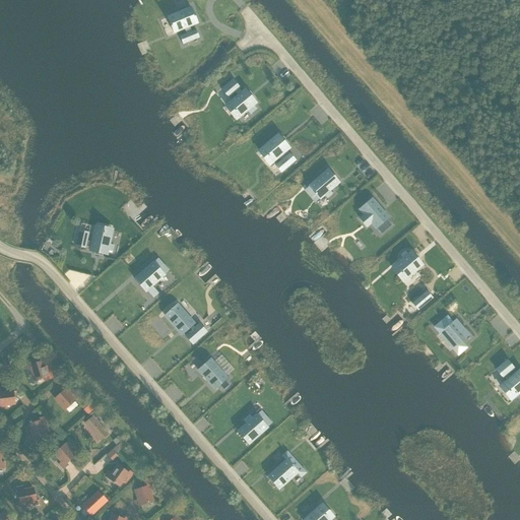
[(183,44),(199,38),(196,29),(191,31),(189,26),(197,22),(191,7),(168,17),(174,33),(185,27),(187,34),(180,37),(183,44)]
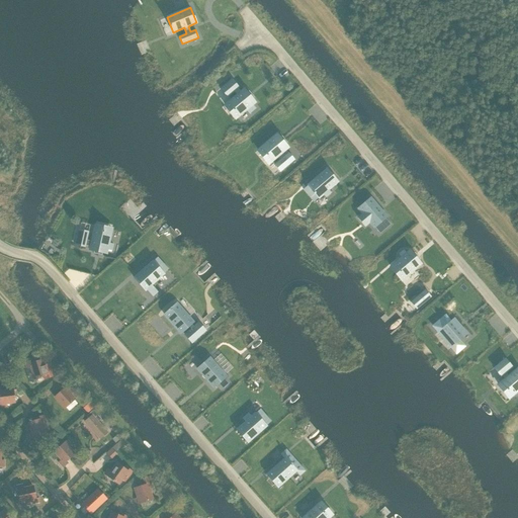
[(232,79),(221,88),(228,96),(234,91),(237,94),(225,105),(235,118),(239,115),(246,109),(249,113),(255,108),(252,104),(255,102),(244,89),(241,92),(238,88),(239,87),(232,79)]
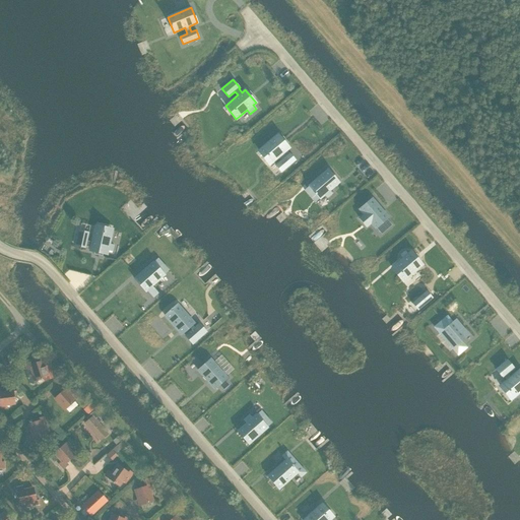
[(277,129),(241,160),(257,179),(294,147),(277,129)]
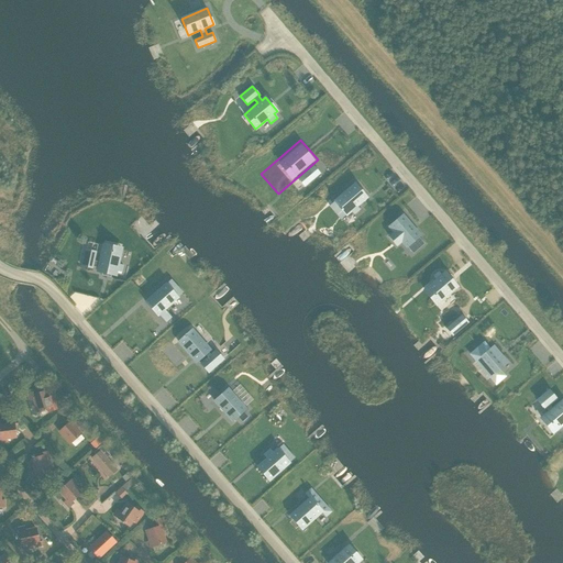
[(355,184),(335,200),(341,206),(340,207),(342,209),(342,208),(348,214),(352,210),(355,213),(361,209),(357,206),(367,197),(355,184)]
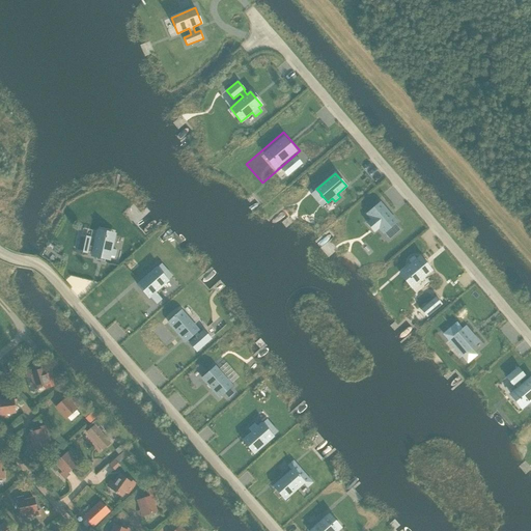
[(380,202),(366,214),(384,233),(389,240),(400,230),(395,224),(396,222),(380,202)]
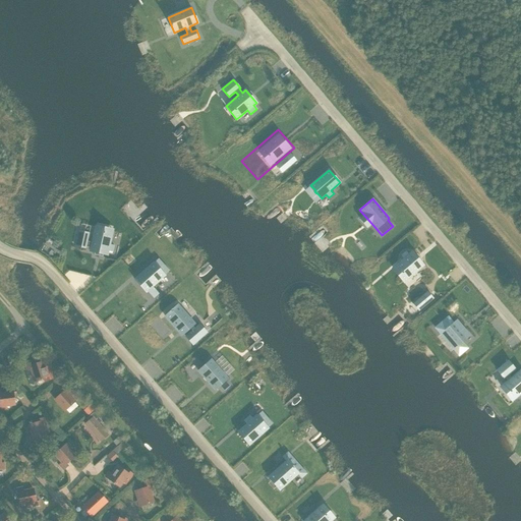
[(76,231),(73,245),(85,248),(87,244),(92,245),(90,251),(107,255),(108,250),(112,251),(114,245),(109,244),(112,234),(105,233),(105,232),(102,231),(102,232),(95,231),(93,240),(88,239),(89,234),(76,231)]
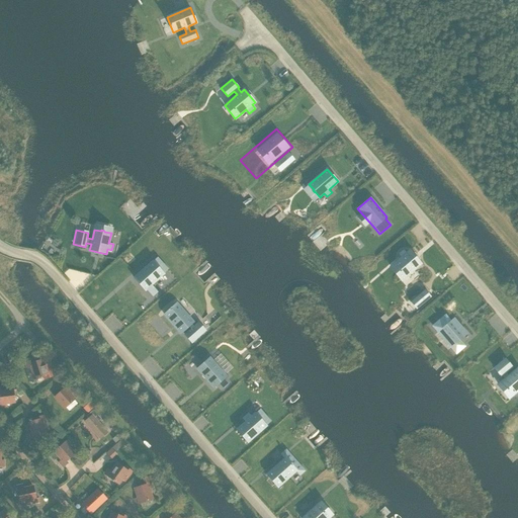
[(394,264),(391,267),(402,280),(405,277),(421,263),(410,250),(394,264)]
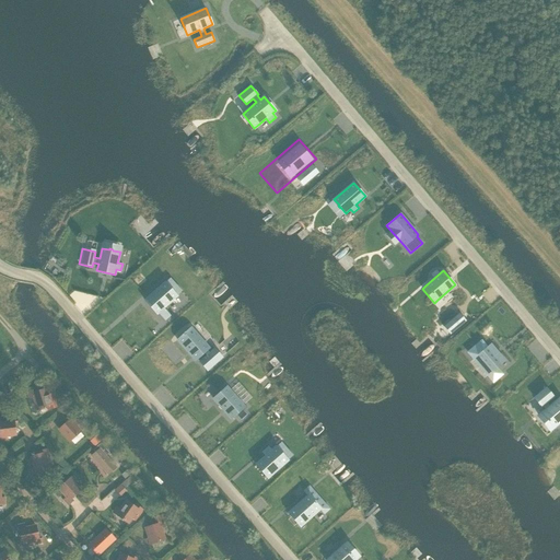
[(163,308),(177,295),(165,282),(144,301),(156,314),(159,313),(163,308)]
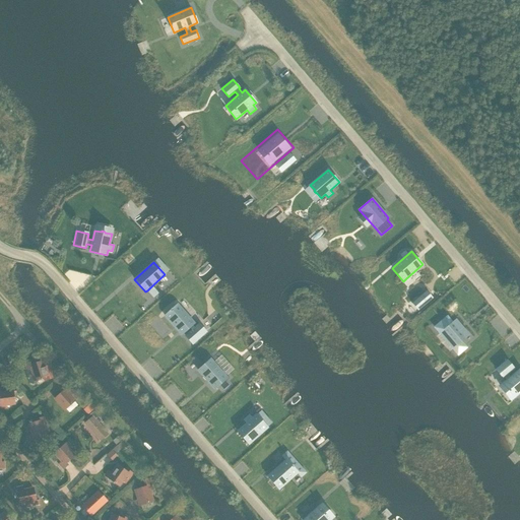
[(427,290),(411,304),(417,311),(433,298),(427,290)]
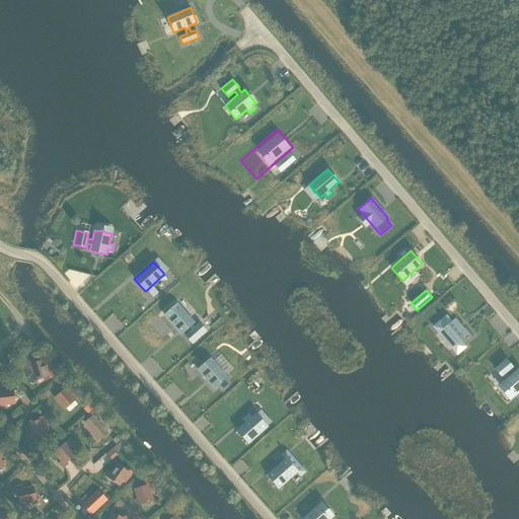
[(194,322),(176,303),(171,308),(170,307),(168,309),(169,310),(164,314),(181,335),(190,326),(192,329),(184,336),(192,343),(206,330),(199,323),(194,327),(192,324),(194,322)]
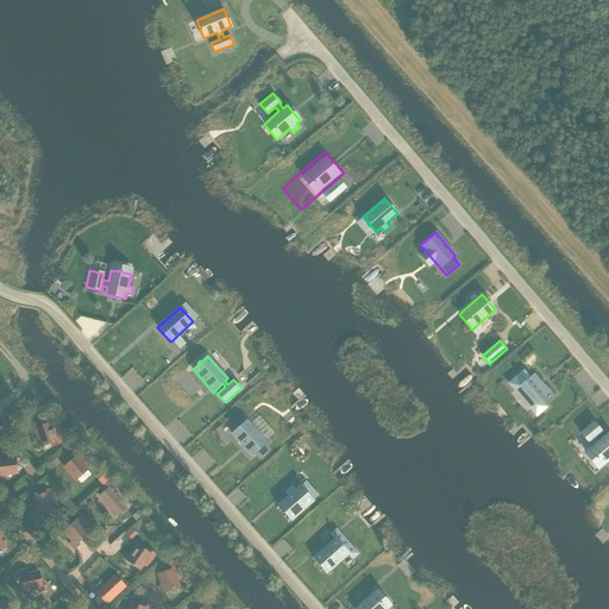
[(522,366),(508,380),(514,387),(518,384),(532,401),(528,403),(535,410),(545,402),(539,395),(547,388),(532,370),(526,375),(525,374),(526,371),(522,366)]
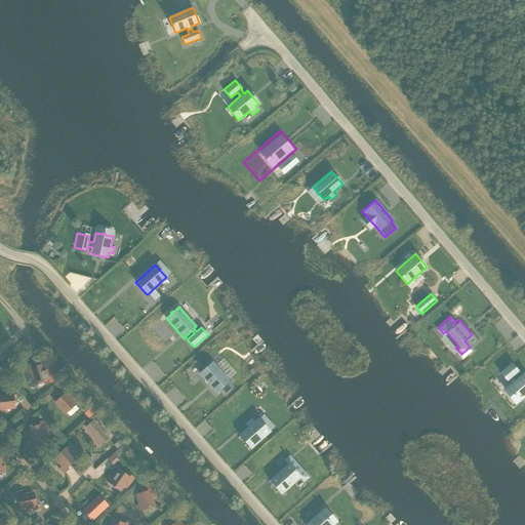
[(17,361),(10,365),(14,371),(22,367),(17,361)]
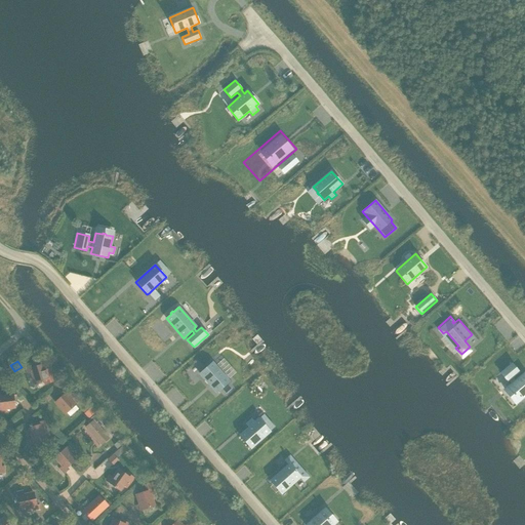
[(506,390),(516,403),(524,395),(524,373),(516,381),(512,377),(519,371),(512,363),(501,372),(509,380),(509,379),(512,384),(506,390)]
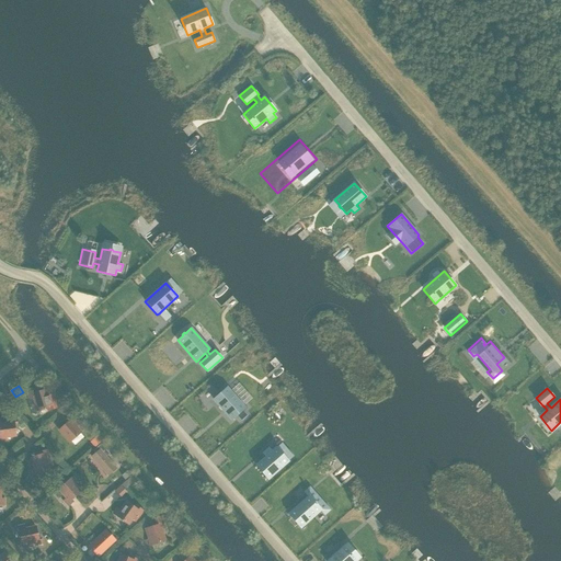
[(34,390),(29,392),(31,399),(34,398),(37,410),(50,407),(52,409),(60,407),(56,392),(48,396),(46,389),(34,393),(34,390)]
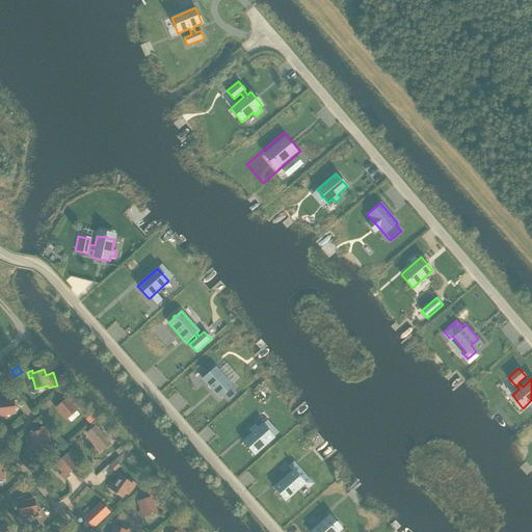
[(215,394),(223,402),(236,391),(218,371),(206,382),(210,387),(206,390),(212,397),(215,394)]
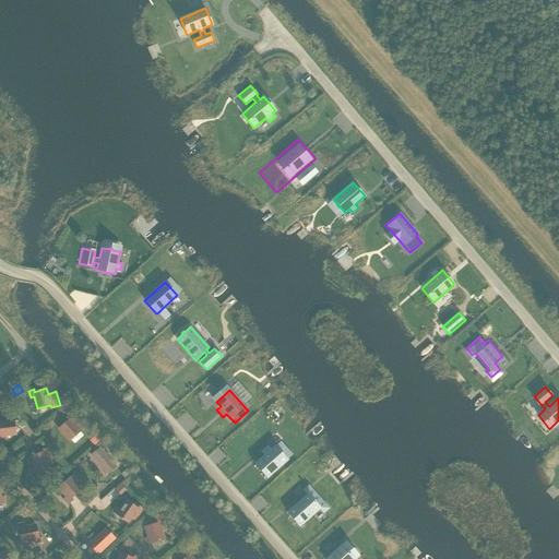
[(59,428),(70,440),(80,430),(72,421),(75,419),(71,414),(67,418),(68,420),(59,428)]
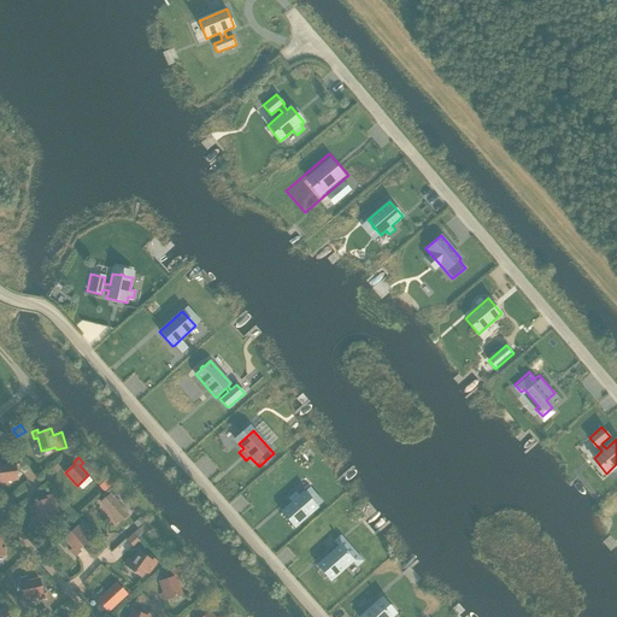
[(16,465),(18,465),(18,459),(10,460),(11,464),(0,465),(0,482),(0,486),(7,485),(6,481),(17,479),(16,465)]
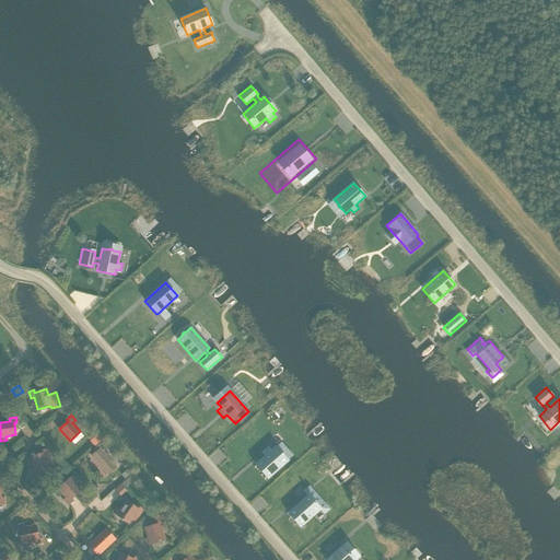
[(101,442),(106,435),(101,431),(95,436),(101,442)]
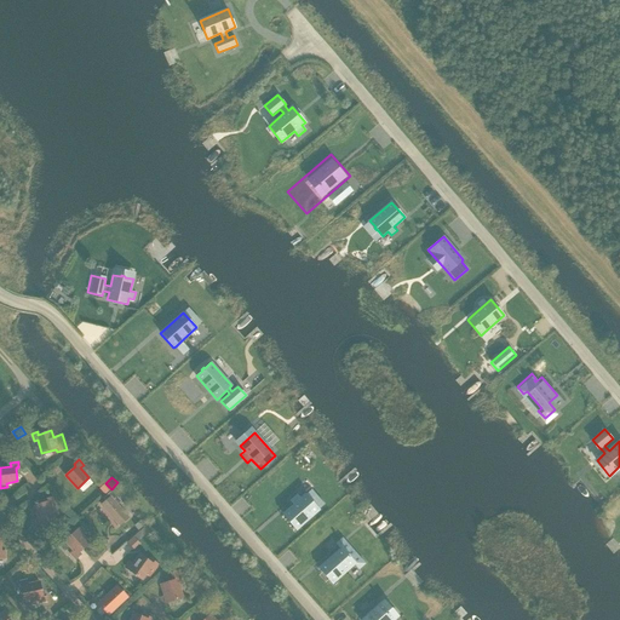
[(296,529),(319,509),(305,494),(300,499),(297,494),(290,500),(293,505),(282,515),(296,529)]
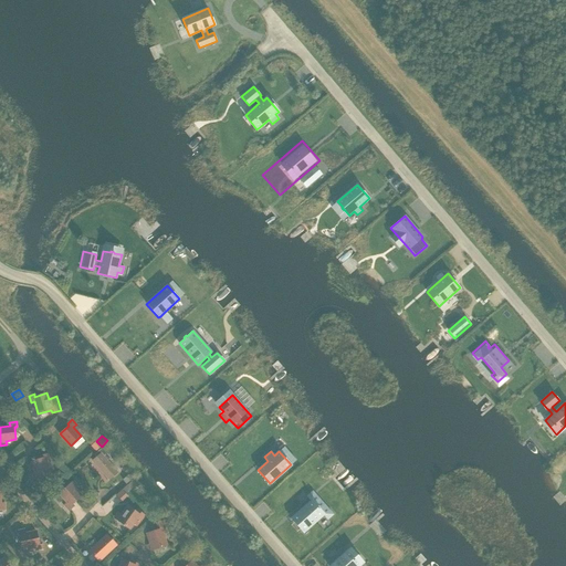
[(46,462),(50,460),(48,454),(42,456),(43,458),(31,462),(34,472),(31,473),(32,480),(50,474),(46,462)]
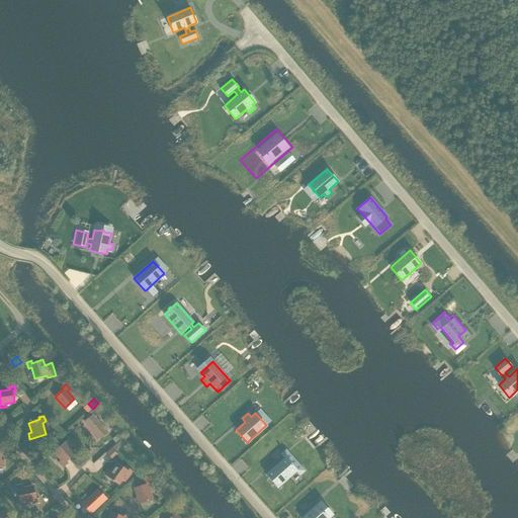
[(99,438),(106,431),(93,416),(85,423),(99,438)]
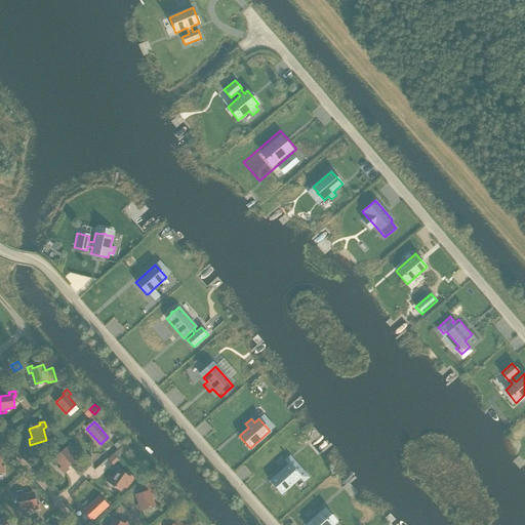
[(65,473),(68,470),(67,468),(75,459),(69,453),(72,450),(68,446),(55,457),(63,466),(59,468),(65,473)]
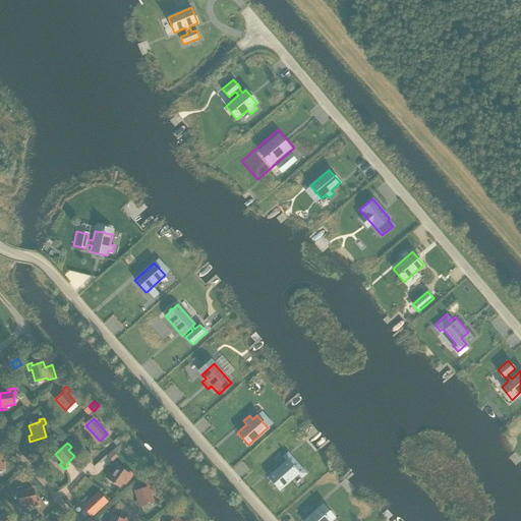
[(111,452),(116,457),(122,452),(118,447),(111,452)]
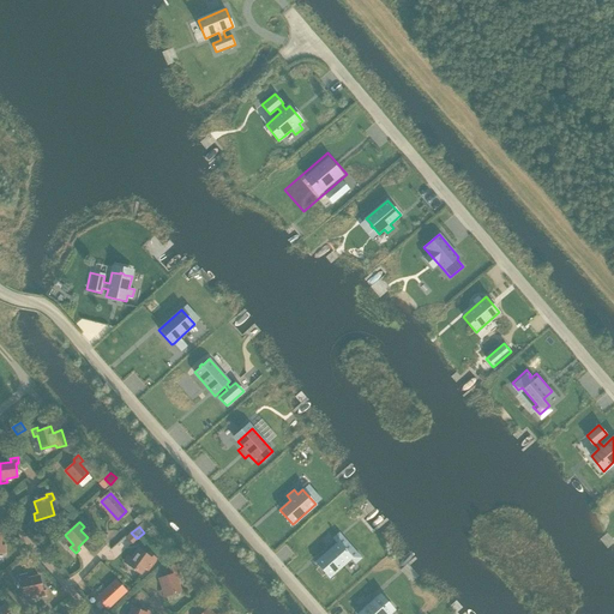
[(315,563),(329,577),(350,559),(351,558),(345,551),(347,551),(344,548),(344,549),(338,542),(337,543),(315,563)]
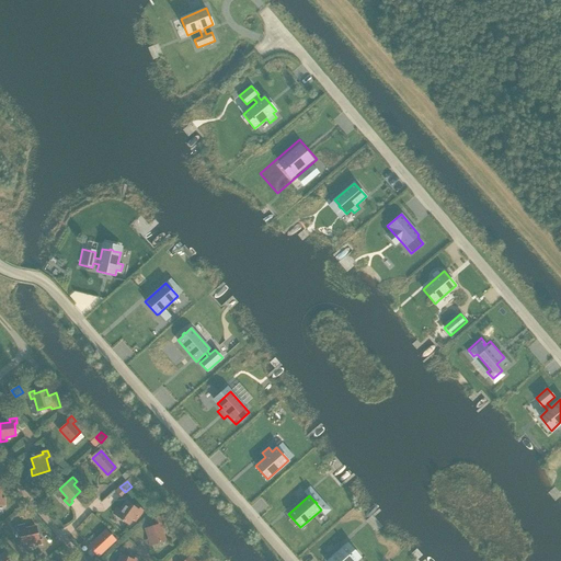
[(114,513),(128,524),(136,514),(139,516),(142,510),(138,507),(137,508),(127,502),(121,511),(117,508),(114,513)]
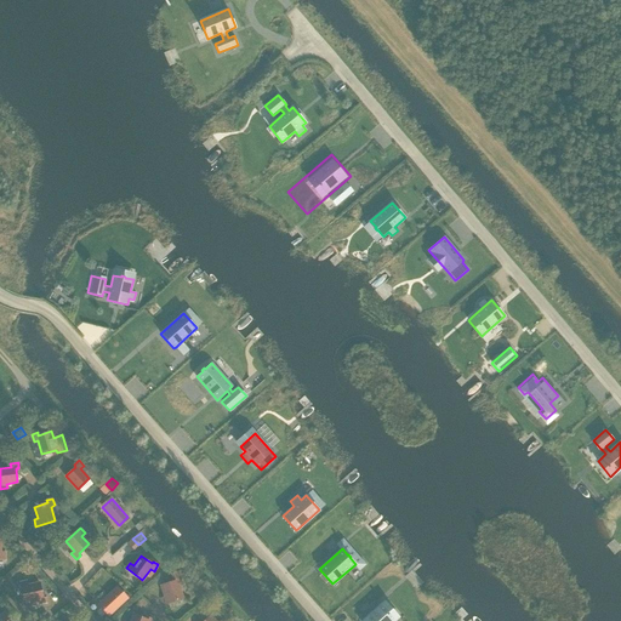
[(164,604),(182,598),(178,585),(182,584),(180,576),(174,579),(175,581),(161,585),(165,597),(161,598),(164,604)]
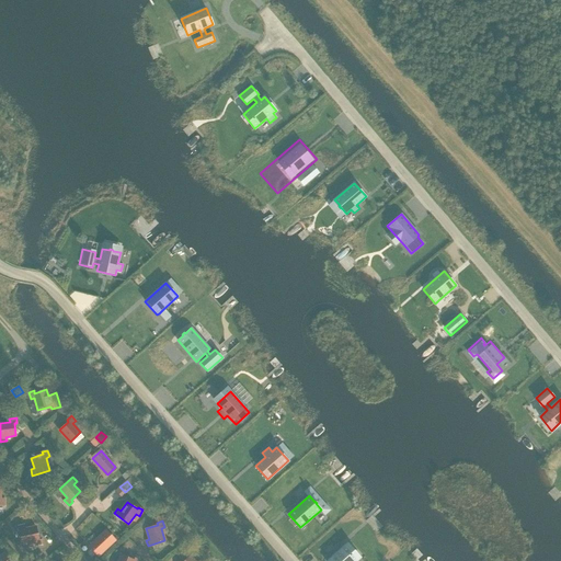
[(35,545),(42,544),(41,538),(38,538),(35,526),(25,529),(24,525),(18,526),(22,544),(34,541),(35,545)]
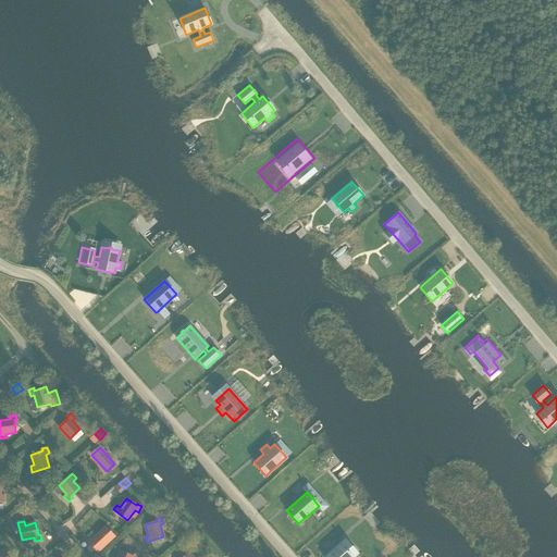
[(104,527),(88,542),(98,552),(114,536),(104,527)]
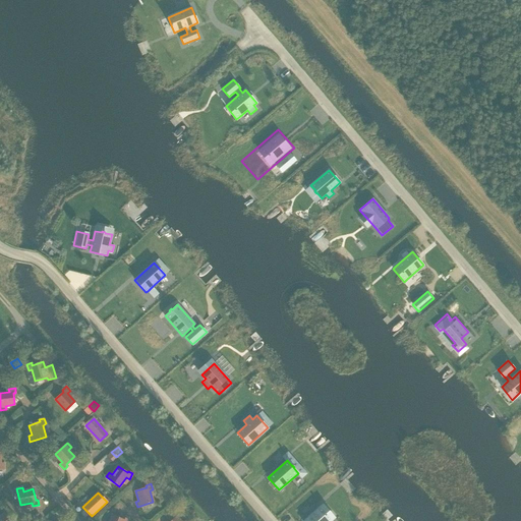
[(303,520),(330,520),(331,520),(326,515),(325,513),(324,513),(319,508),(303,520)]
